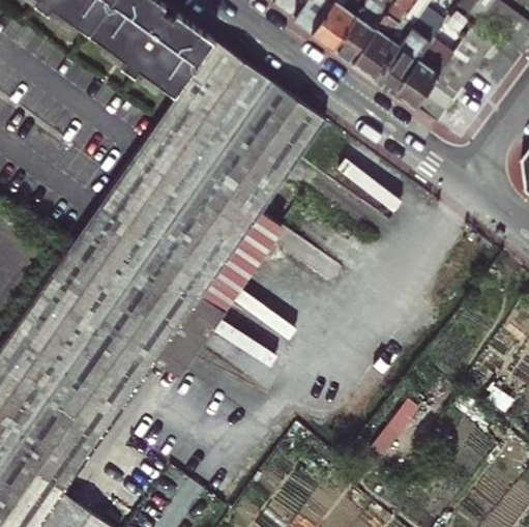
[(35,0),(33,4),(49,16),(53,8),(74,23),(106,47),(126,61),(121,67),(135,78),(140,71),(160,86),(176,97),(215,42),(176,13),(172,20),(162,12),(166,6),(156,0),(35,0)]
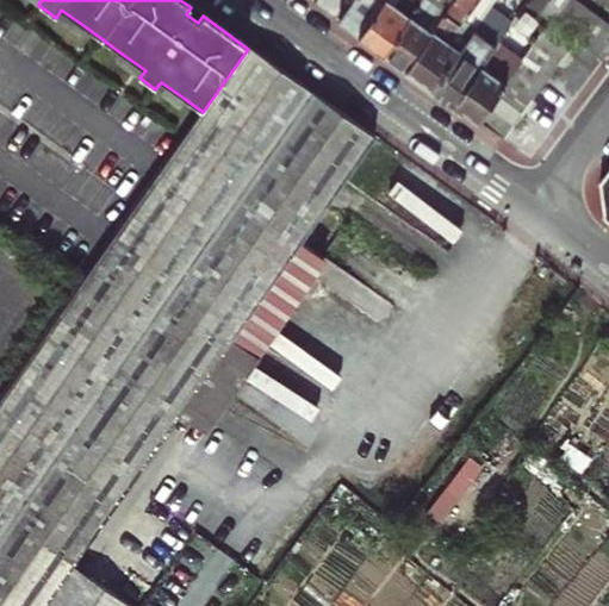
[(356,39),(385,0),(355,0),(337,25),(356,39)]
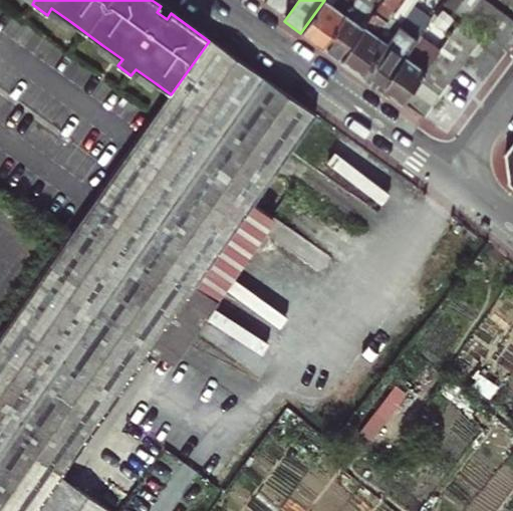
[(334,0),(334,1),(333,0),(324,0),(300,33),(321,48),(356,0),(334,0)]
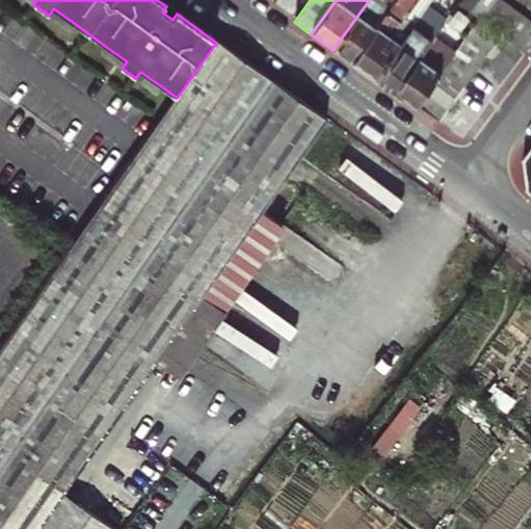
[(352,63),(397,0),(369,0),(333,50),(352,63)]
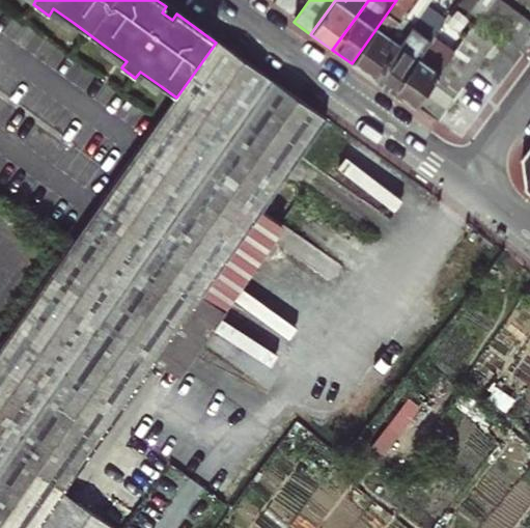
[(416,0),(396,0),(352,63),(374,81),(410,31),(399,24),(416,0)]
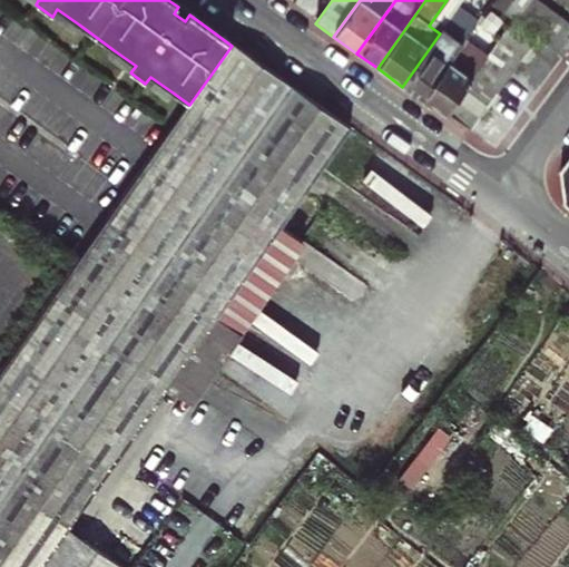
[(497,0),(490,9),(501,17),(513,0),(497,0)]
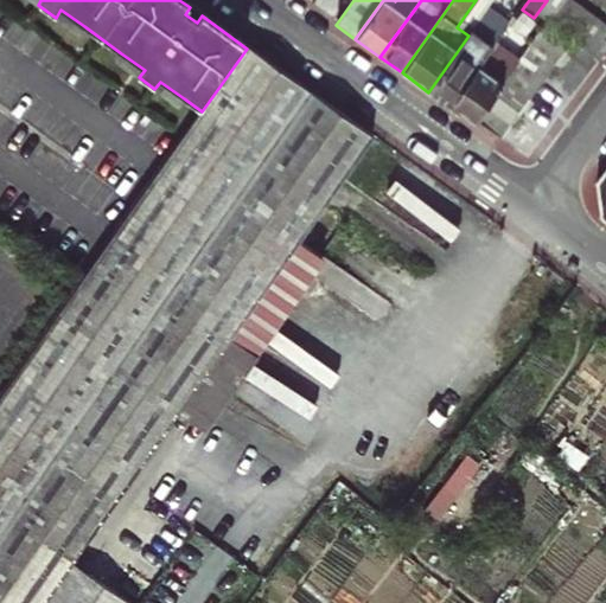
[(565,0),(547,0),(534,18),(547,27),(567,1),(565,0)]
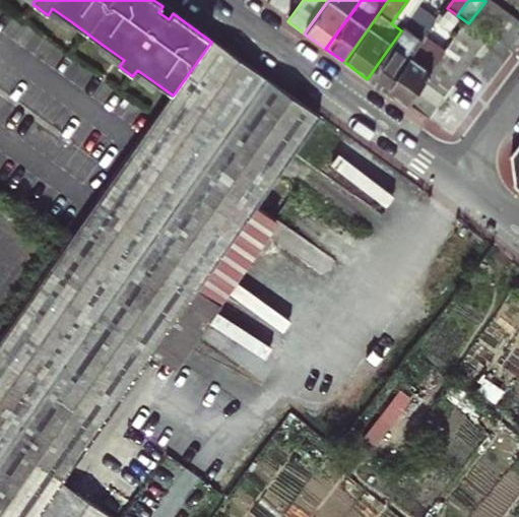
[(496,8),(485,1),(468,23),(478,31),(496,8)]
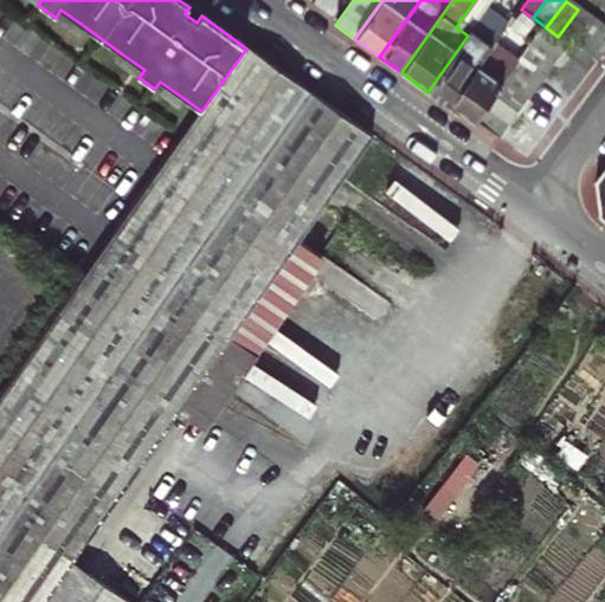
[(197,23),(201,15),(190,7),(185,14),(197,23)]
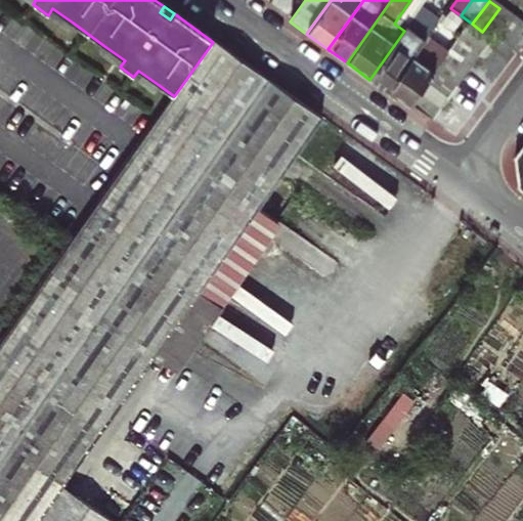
[(52,8),(48,15),(69,30),(73,23),(52,8)]
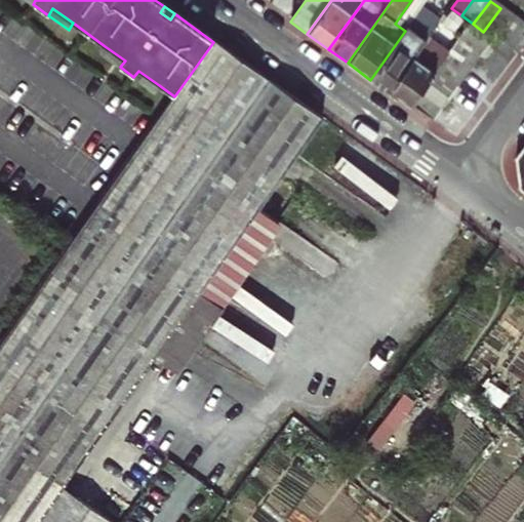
[(500,8),(483,32),(494,40),(512,17),(500,8)]
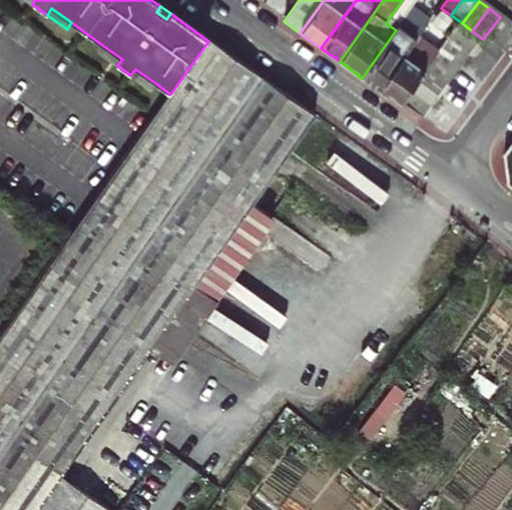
[(380,90),(420,34),(422,31),(412,24),(417,17),(409,12),(396,30),(362,78),(380,90)]
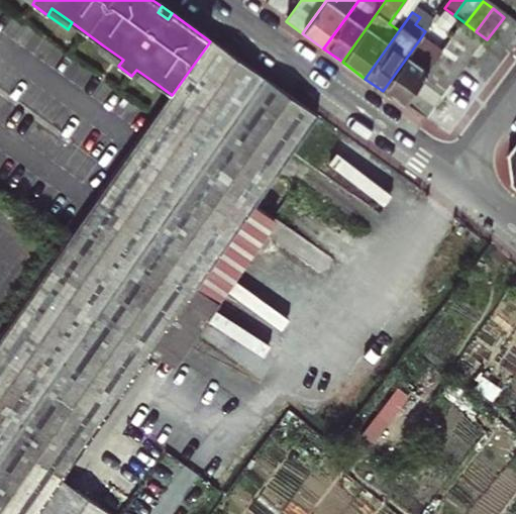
[(514,24),(504,17),(487,39),(498,47),(514,24)]
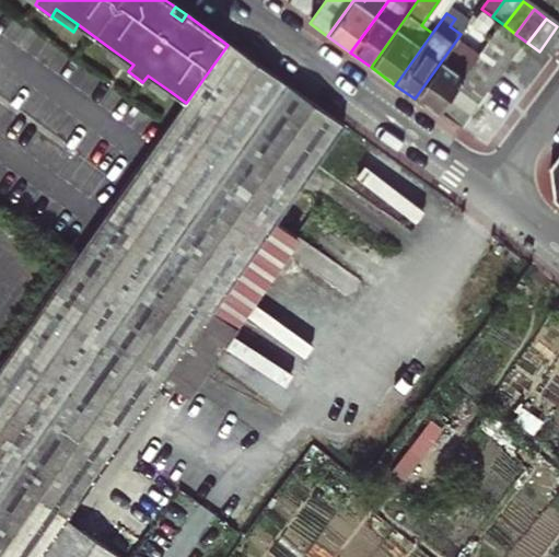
[(515,34),(504,25),(496,36),(520,54),(527,43),(515,34)]
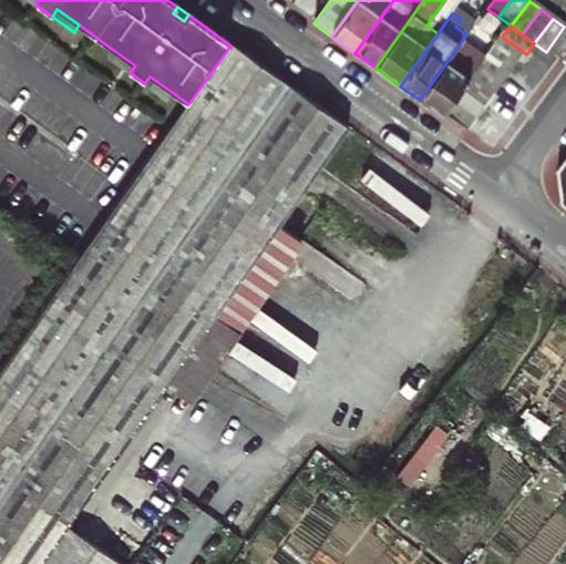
[(565,28),(564,27),(546,52),(557,60),(565,48),(565,28)]
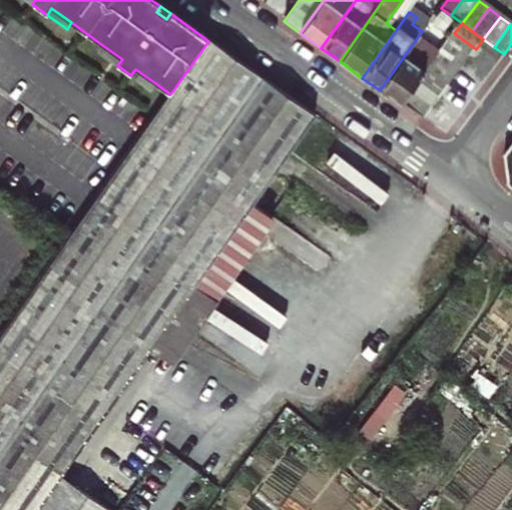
[(476,49),(454,33),(447,43),(468,59),(476,49)]
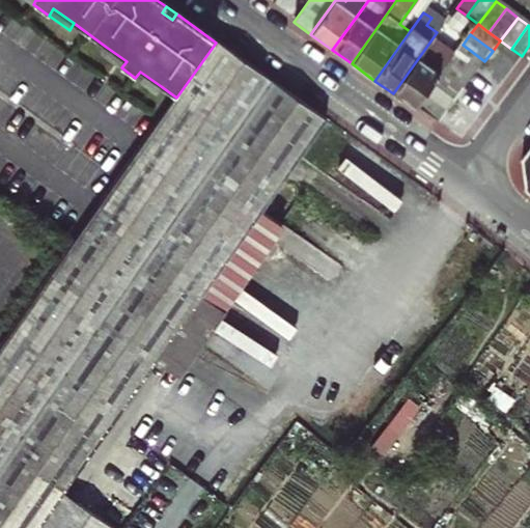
[(457,52),(435,35),(393,93),(415,109),(423,96),(431,86),(439,76),(446,66),(454,55),(457,52)]
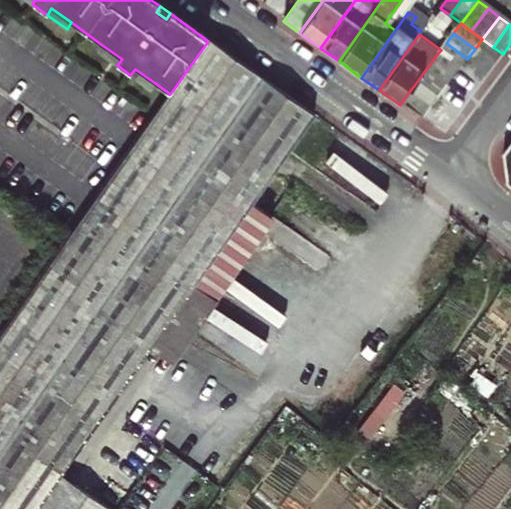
[(104,508),(57,475),(148,348),(195,281),(239,218),(312,116),(208,41),(170,94),(67,240),(0,335),(0,508),(104,508)]
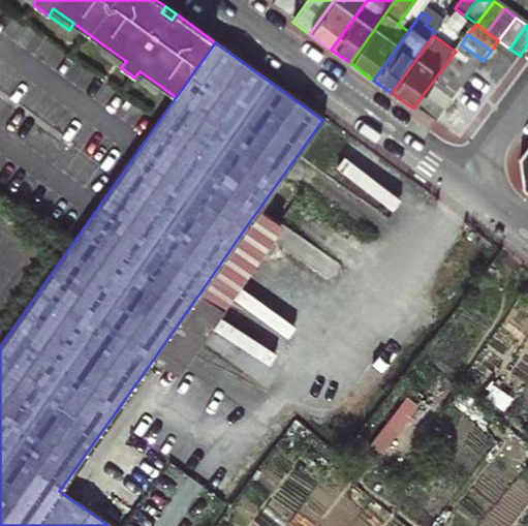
[(456,52),(453,55),(474,71),(483,61),(461,44),(456,52)]
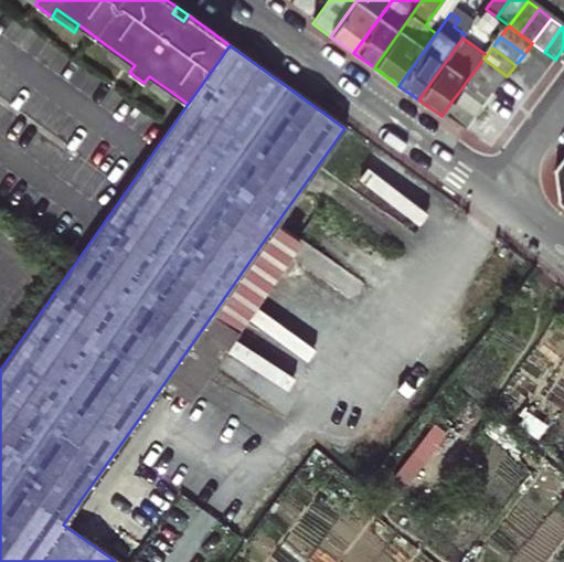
[(135,65),(113,50),(108,57),(129,72),(135,65)]
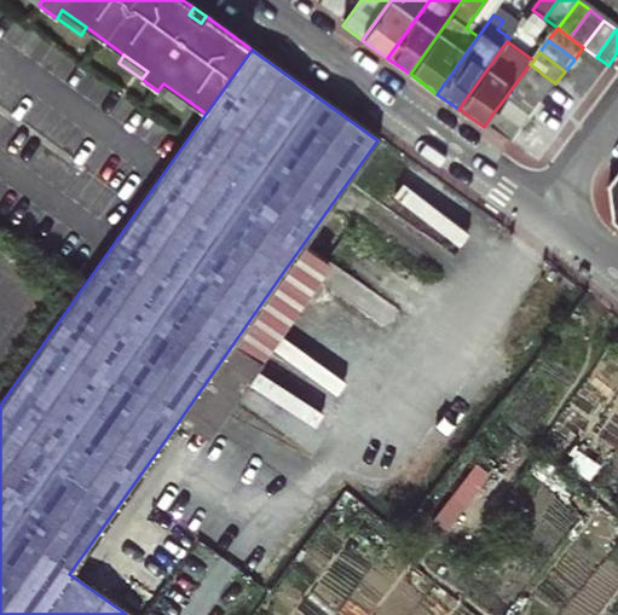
[(520,77),(547,96),(555,83),(530,64),(520,77)]
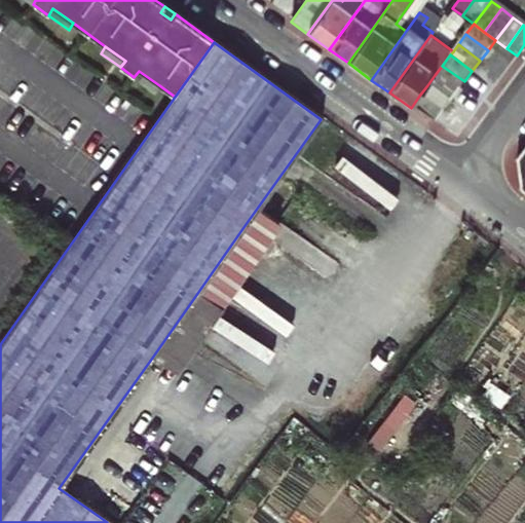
[(442,66),(435,75),(456,91),(464,81),(442,66)]
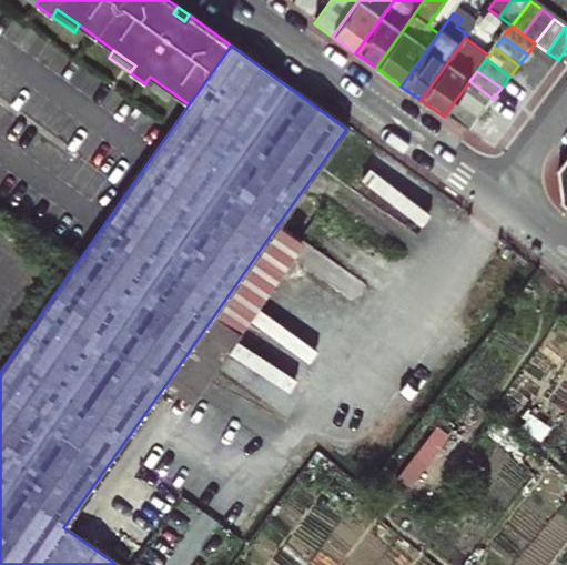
[(166,100),(172,92),(150,77),(144,83),(166,100)]
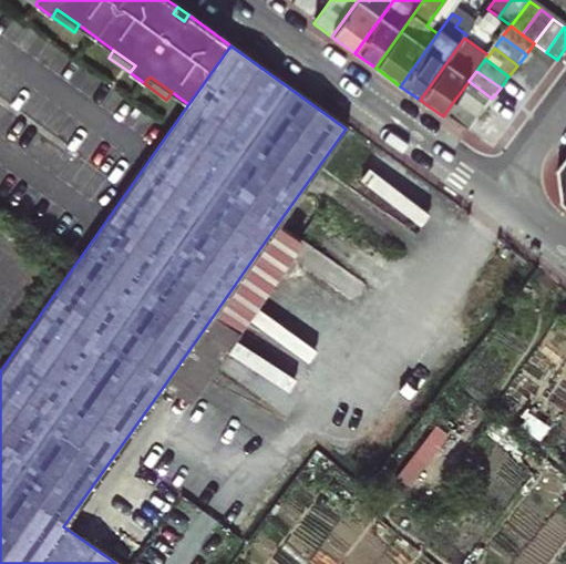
[(461,92),(484,110),(492,99),(469,81),(461,92)]
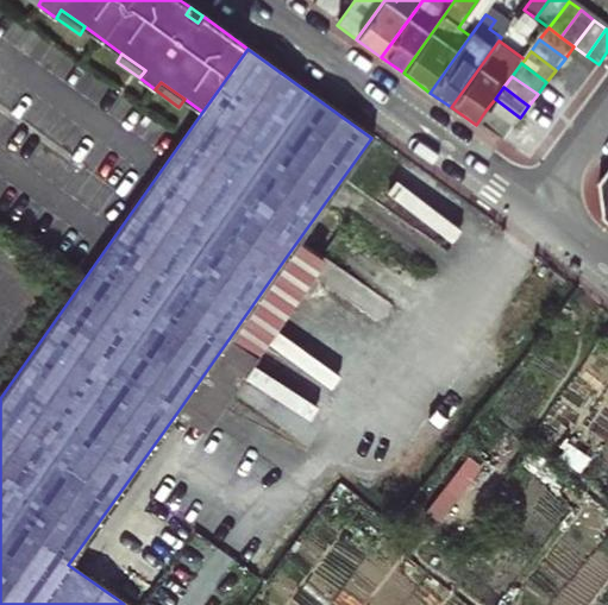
[(495,99),(486,111),(511,130),(520,118),(495,99)]
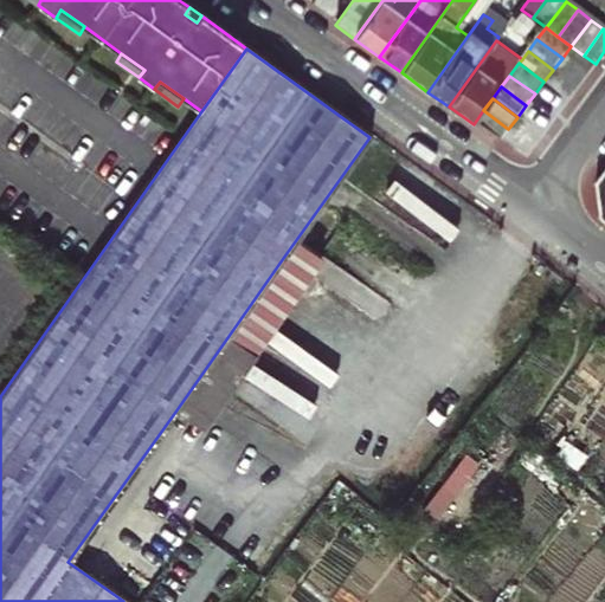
[(474,124),(499,142),(508,129),(483,110),(474,124)]
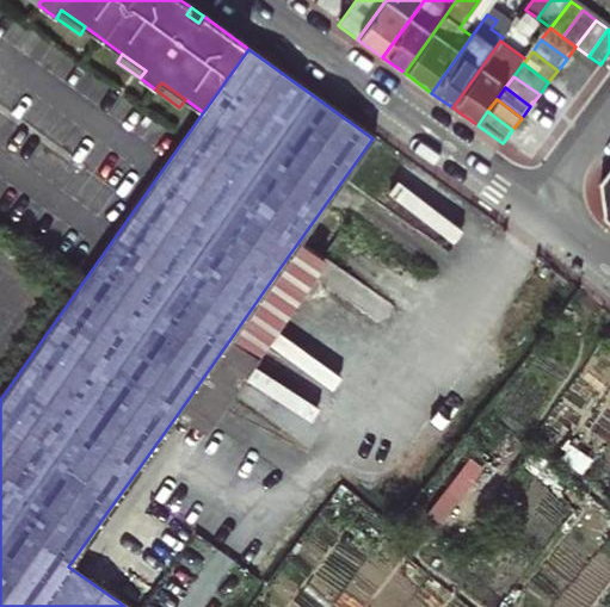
[(609,168),(598,184),(599,197),(604,222),(609,227),(609,168)]
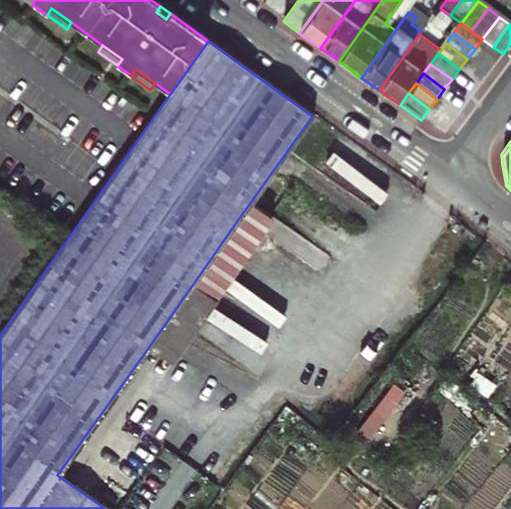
[(195,281),(148,348),(174,368),(222,301),(195,281)]
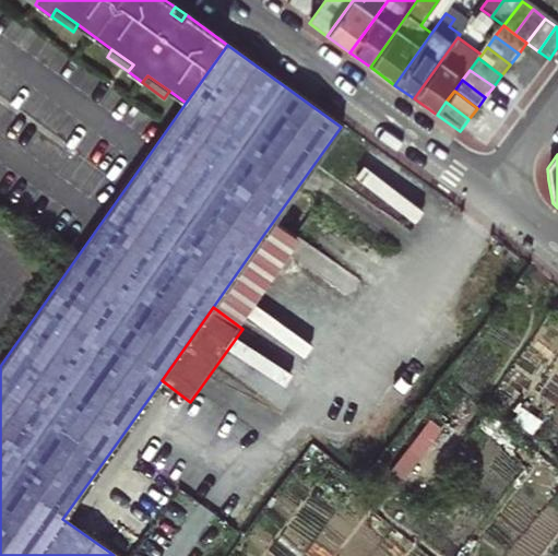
[(434,442),(447,427),(432,416),(391,470),(420,493),(450,456),(434,442)]
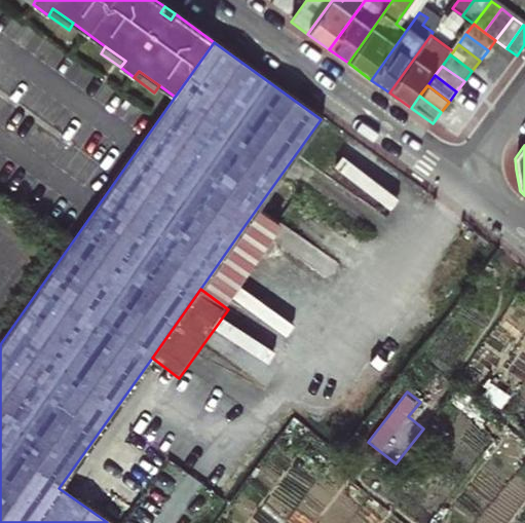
[(122,430),(85,484),(126,513),(164,459),(122,430)]
